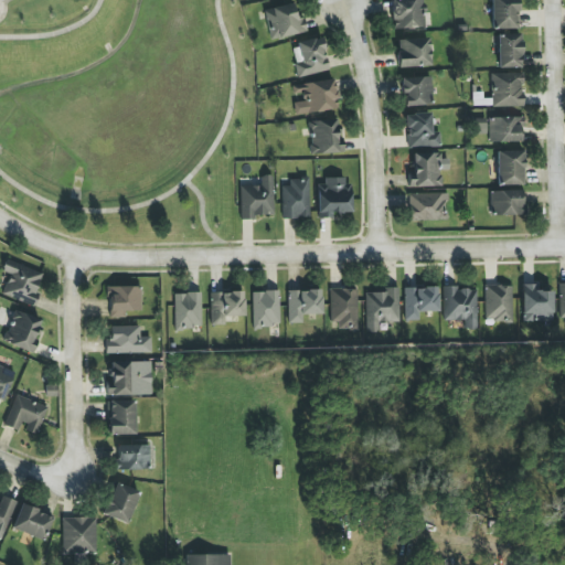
[(424,29),(424,0),(391,0),(392,29),(424,29)]
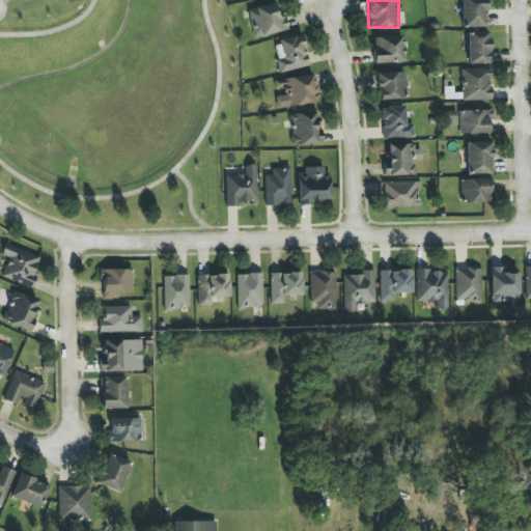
[(462,0),(463,28),(487,27),(486,0),(462,0)]
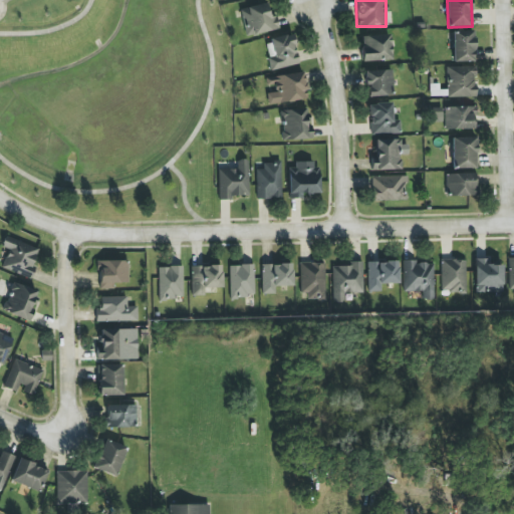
[(240,9),(246,36),(279,29),(276,16),(270,17),(266,3),(240,9)]
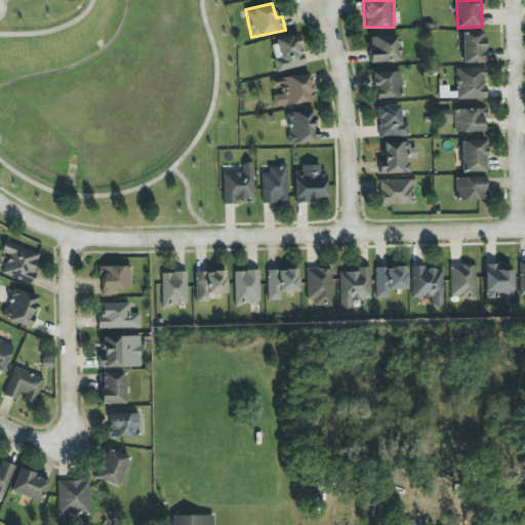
[(462,63),(484,64),(484,32),(462,32),(462,63)]
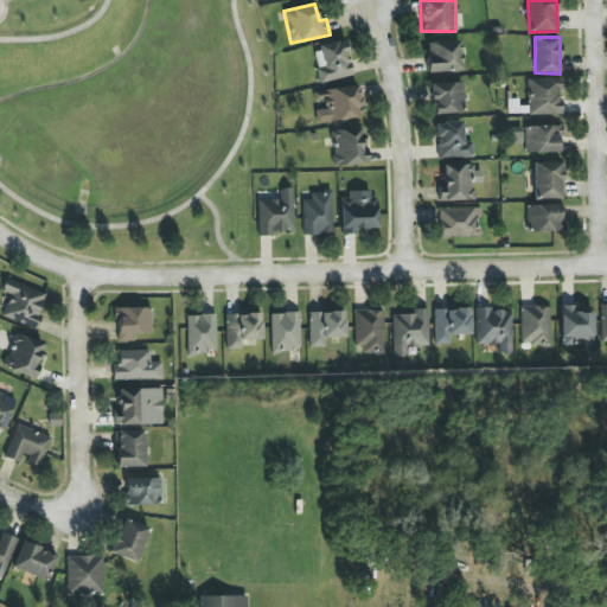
[(426,42),(427,72),(461,71),(460,40),(426,42)]
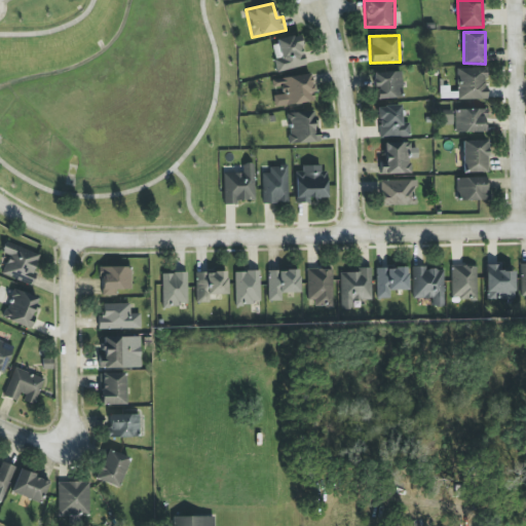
[(277,72),(306,66),(299,36),(270,42),(277,72)]
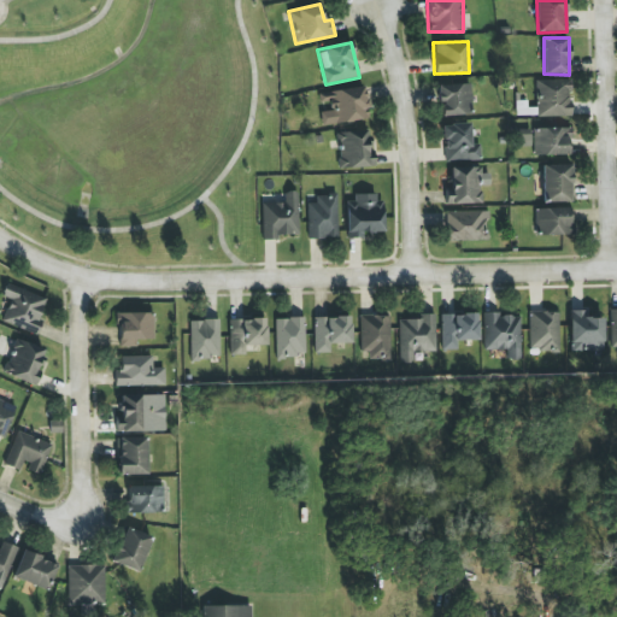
[(570,80),(536,81),(538,117),(571,116),(570,80)]
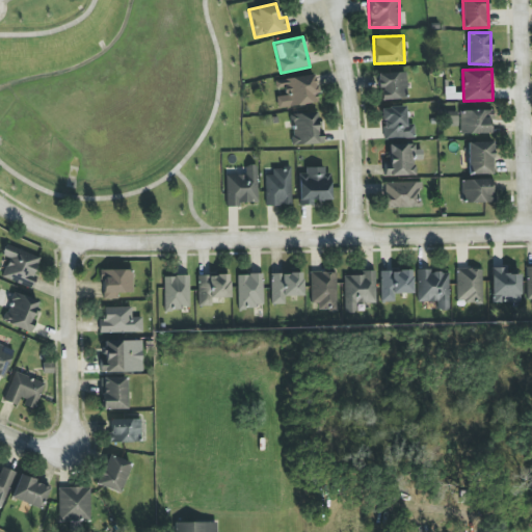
[(377,74),(377,88),(380,88),(381,100),(405,99),(405,73),(377,74)]
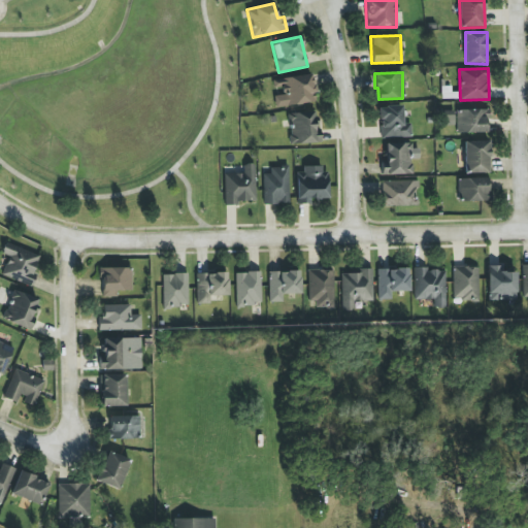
[(276,108),(316,101),(311,73),(273,79),(274,89),(282,87),(283,95),(274,96),(276,108)]
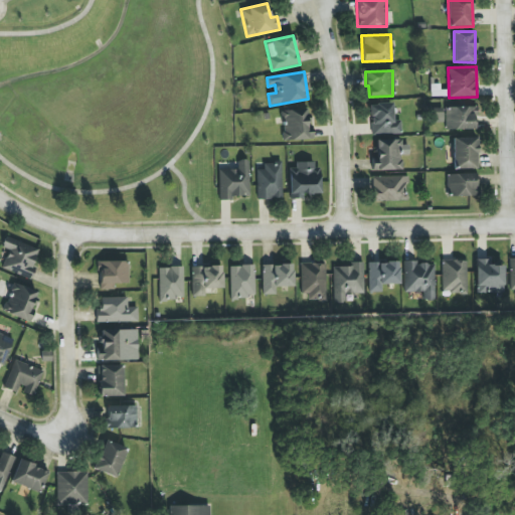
[(392,121),(392,104),(370,104),(371,134),(401,133),(400,121),(392,121)]
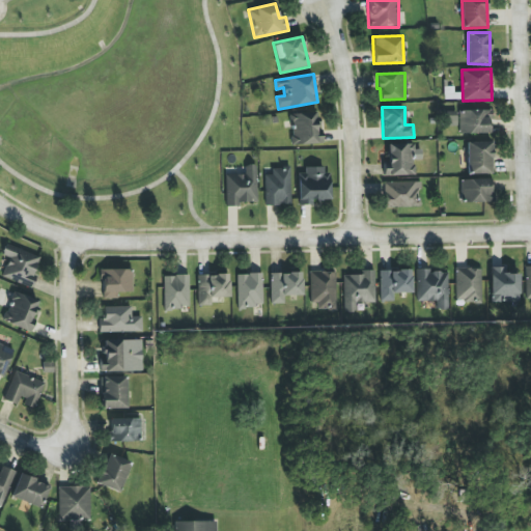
[(459,134),(491,134),(490,110),(458,111),(459,134)]
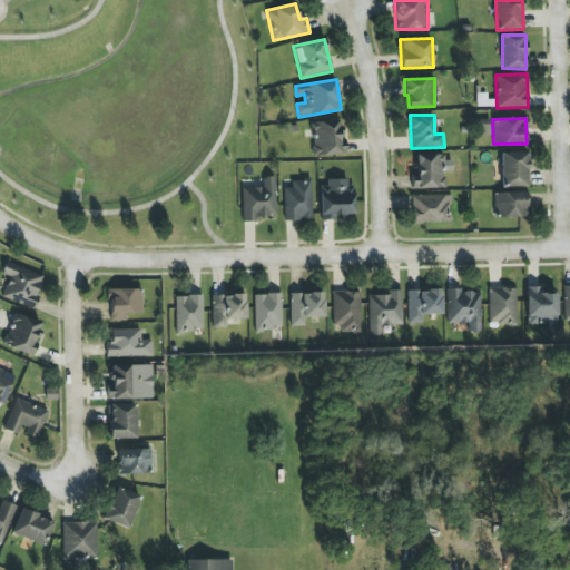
[(343,155),(343,120),(312,120),(313,155),(343,155)]
